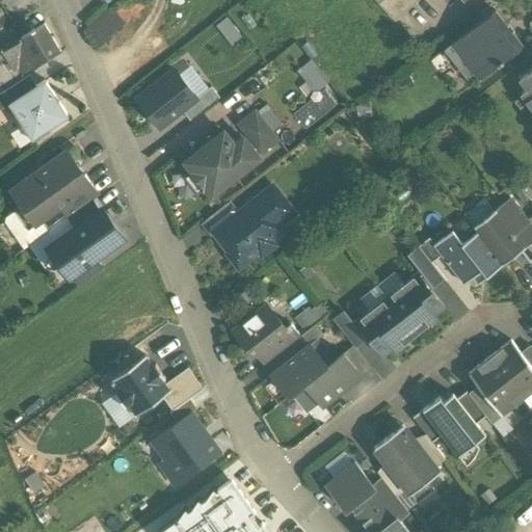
[(120,0),(112,7),(126,23),(151,0),(120,0)]
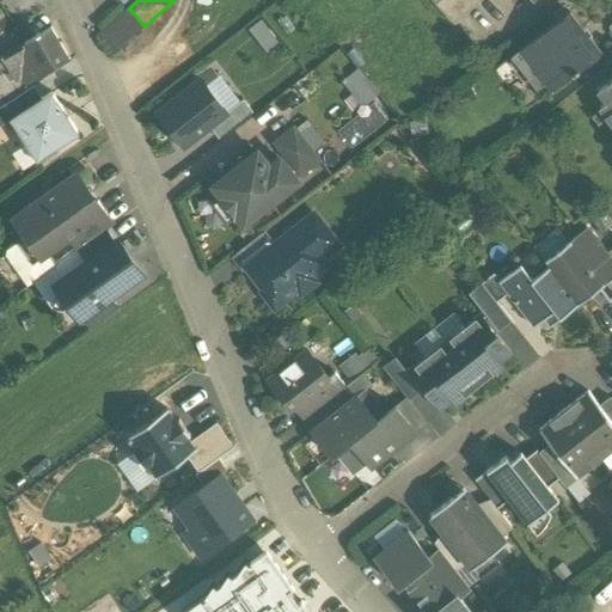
[(438,0),(435,4),(454,23),(481,0),(438,0)]
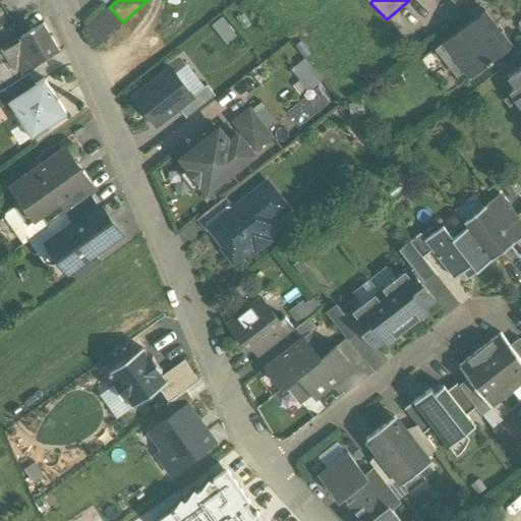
[(110,7),(82,32),(95,46),(96,47),(123,22),(110,7)]
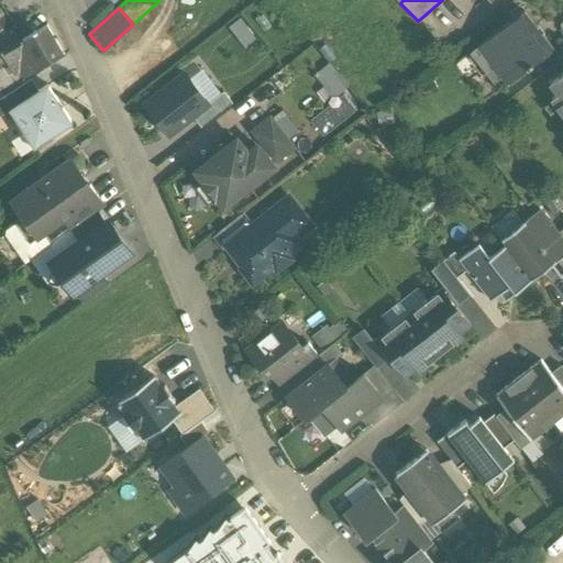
[(523,9),(476,46),(506,84),(553,47),(523,9)]
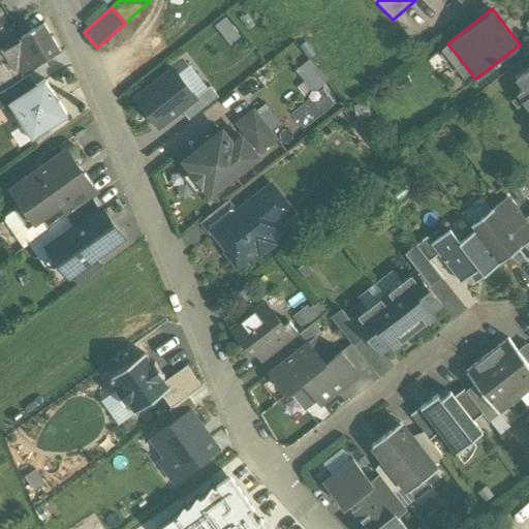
[(43,24),(0,50),(10,66),(30,54),(37,65),(60,51),(43,24)]
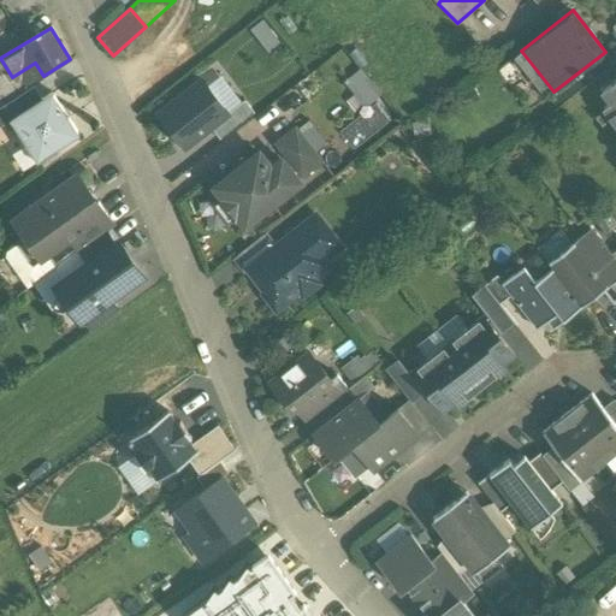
[(12,77),(0,58),(0,69),(5,77),(7,80),(12,77)]
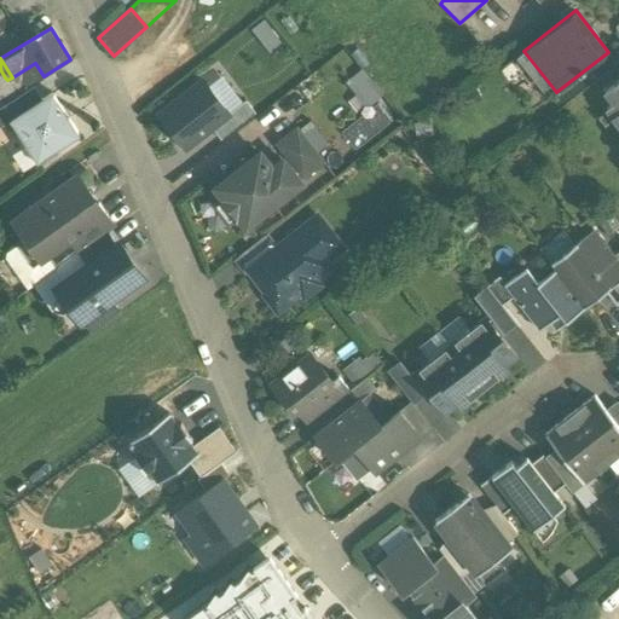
[(12,77),(7,80),(11,87),(17,84),(21,90),(44,76),(35,63),(12,77)]
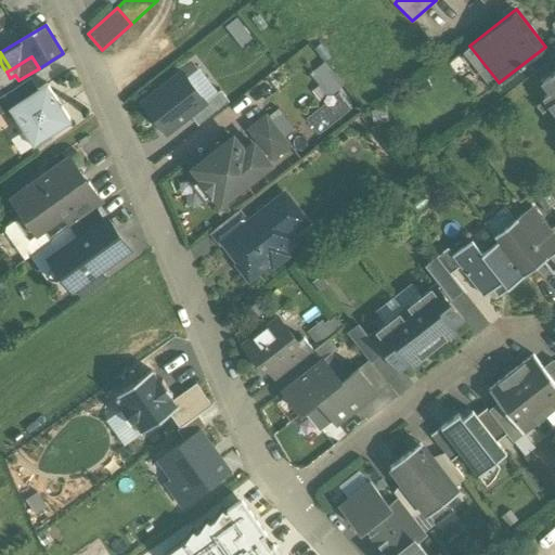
[(327,62),(311,72),(326,97),(344,87),(327,62)]
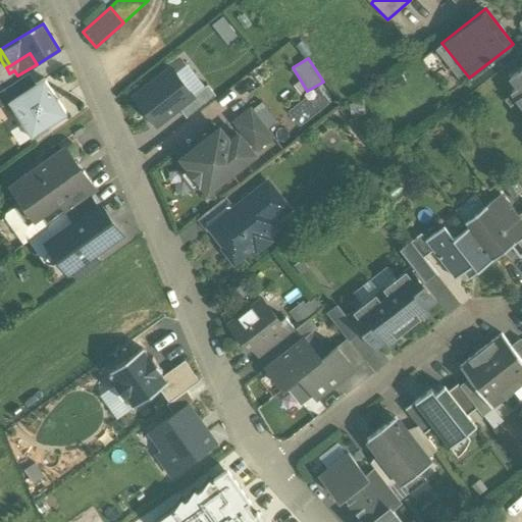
[(4,65),(0,67),(0,79),(9,73),(6,67),(4,65)]
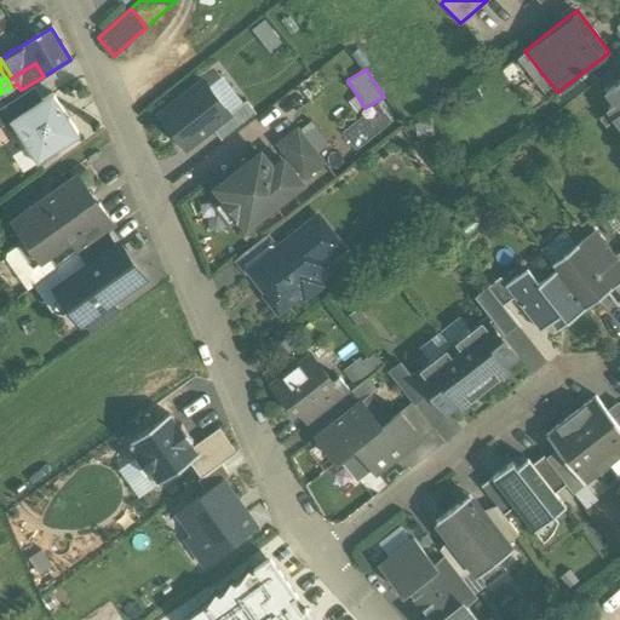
[(619,80),(607,92),(615,103),(608,109),(619,124),(619,80)]
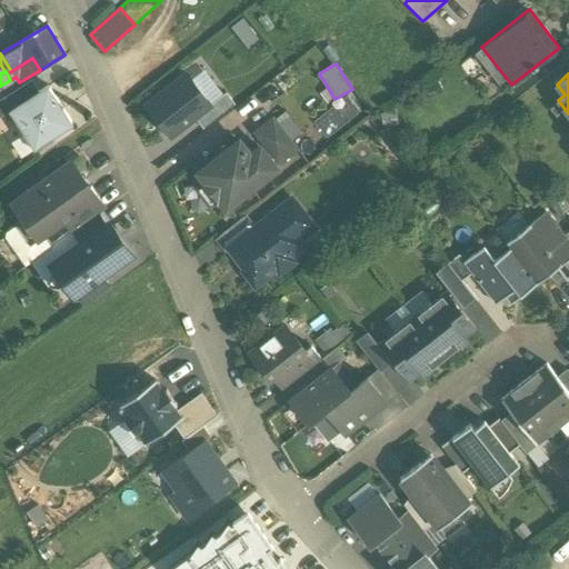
[(211,103),(188,75),(147,107),(171,137),(195,117),(211,103)]
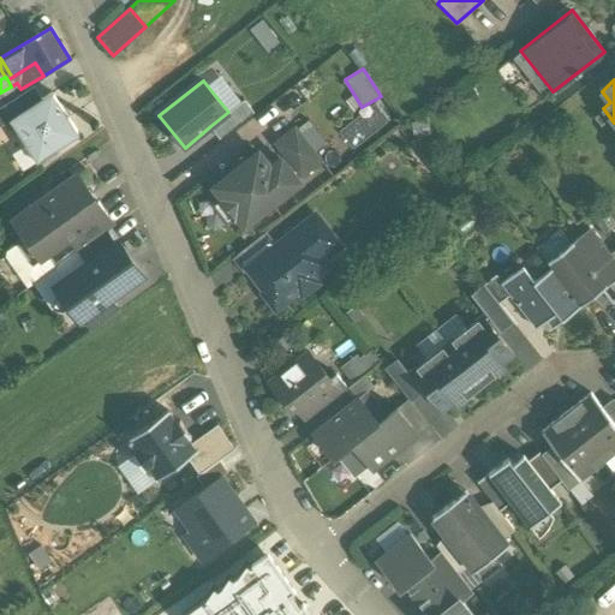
[(33,87),(0,107),(0,115),(5,123),(9,120),(41,99),(33,87)]
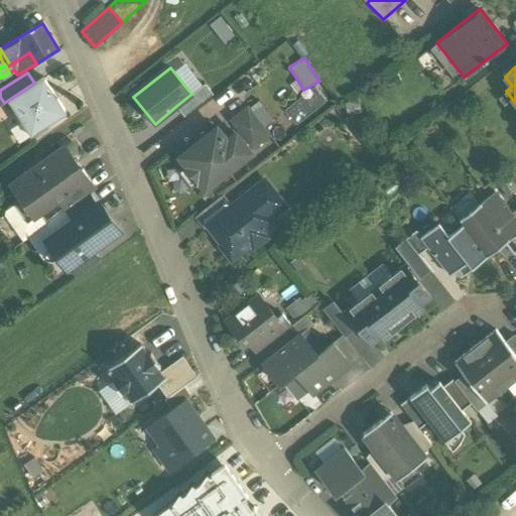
[(34,83),(7,101),(16,114),(19,113),(24,120),(21,122),(30,135),(67,111),(57,98),(55,100),(50,92),(52,91),(43,77),(34,83)]
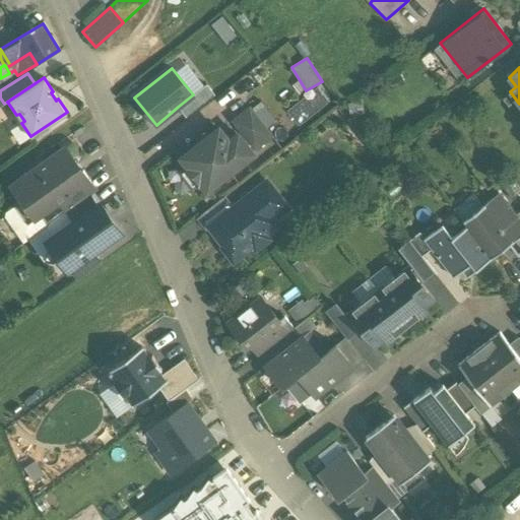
[(193,94),(178,107),(187,118),(215,95),(206,84),(193,94)]
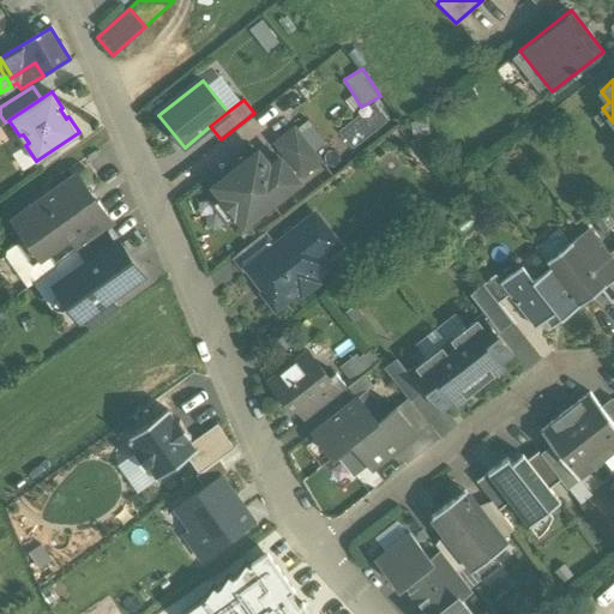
[(321,161),(295,127),(275,143),(302,176),(321,161)]
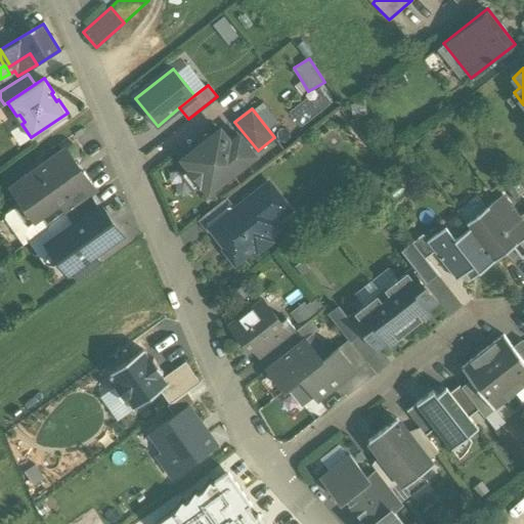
[(241,136),(231,143),(221,130),(183,159),(190,168),(191,173),(193,177),(198,180),(202,182),(209,191),(255,155),(241,136)]
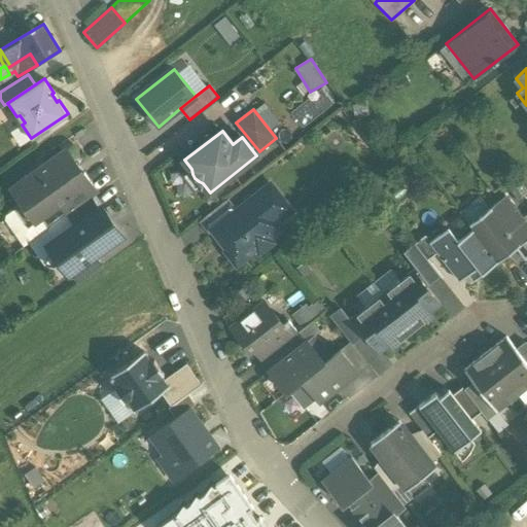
[(63,151),(12,187),(24,203),(37,221),(62,203),(73,196),(66,185),(80,176),(63,151)]
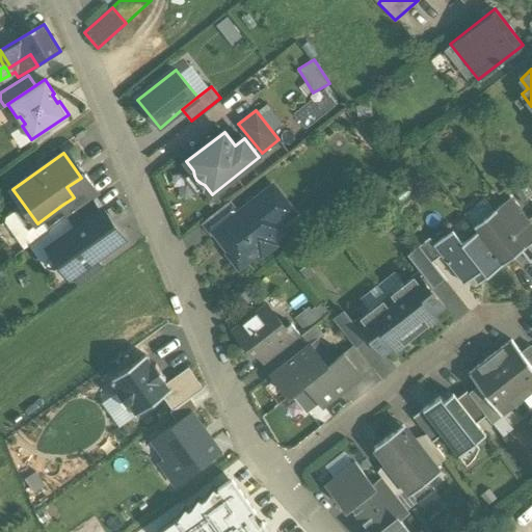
[(81,178),(67,187),(74,197),(62,205),(70,216),(94,200),(100,194),(86,175),(81,178)]
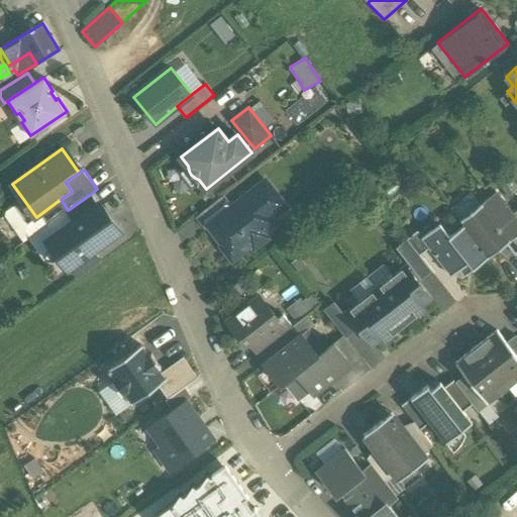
[(232,206),(208,225),(209,226),(224,245),(222,246),(232,260),(252,244),(254,247),(268,237),(266,234),(274,227),(273,219),(268,213),(262,211),(279,197),(266,180),(232,206)]
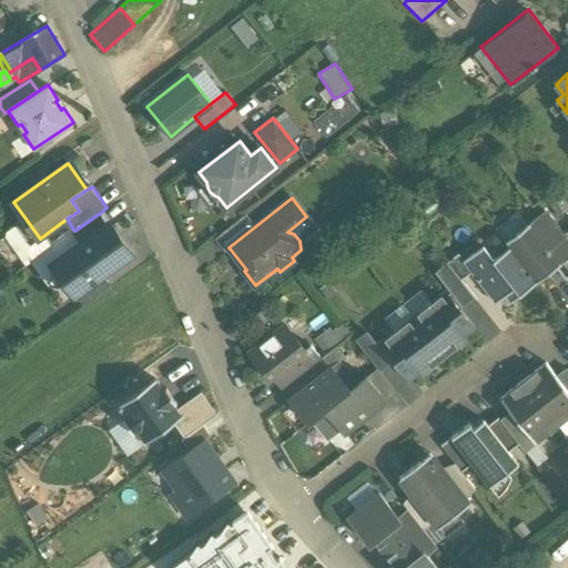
[(567,240),(564,234),(546,211),(529,223),(541,239),(541,237),(550,244),(548,247),(560,264),(567,257),(567,240)]
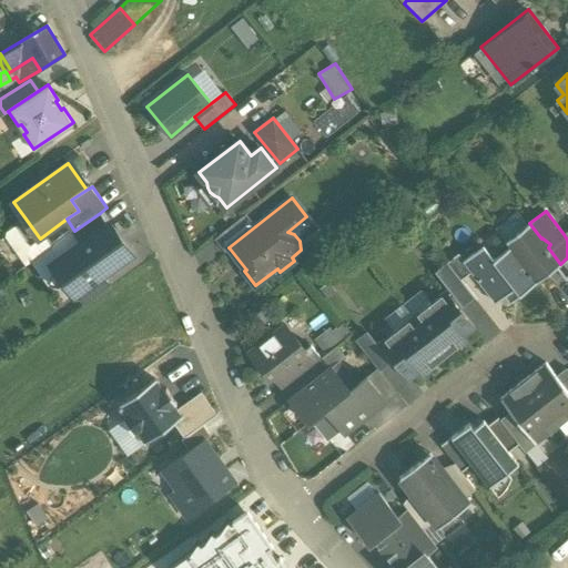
[(74,231),(72,232),(80,243),(108,224),(100,213),(74,231)]
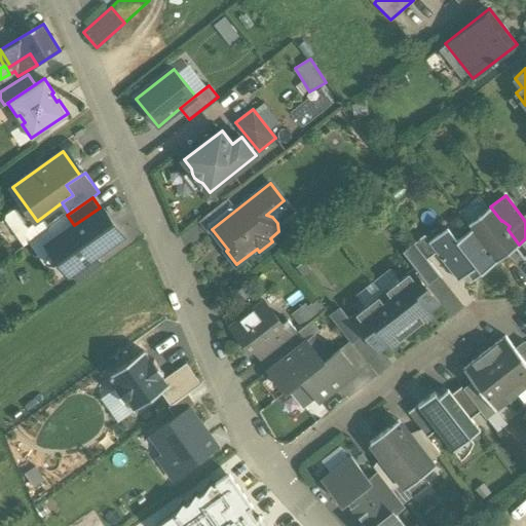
[(227,199),(200,221),(210,232),(213,230),(212,229),(236,210),(227,199)]
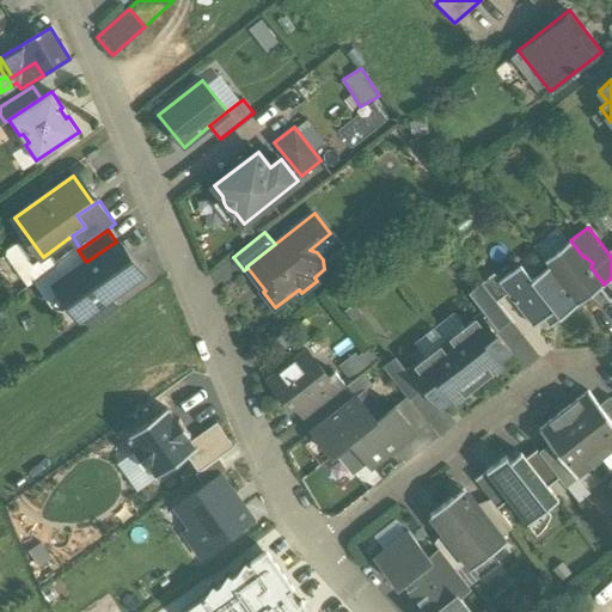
[(43,257),(28,236),(18,242),(34,263),(43,257)]
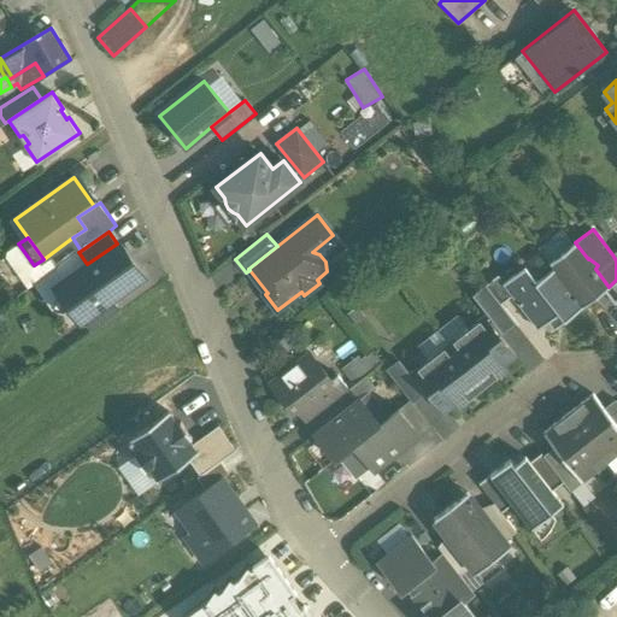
[(87,264),(57,286),(81,319),(82,319),(112,298),(142,276),(118,242),(87,264)]
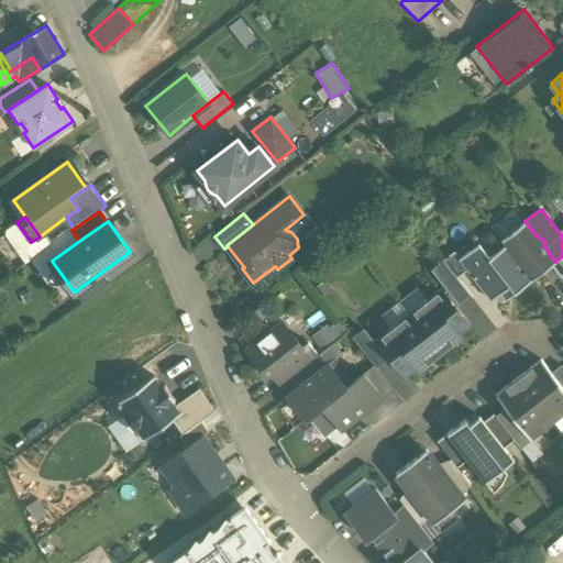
[(537,236),(525,221),(503,240),(506,244),(533,279),(555,262),(543,245),(545,242),(537,235),(537,236)]
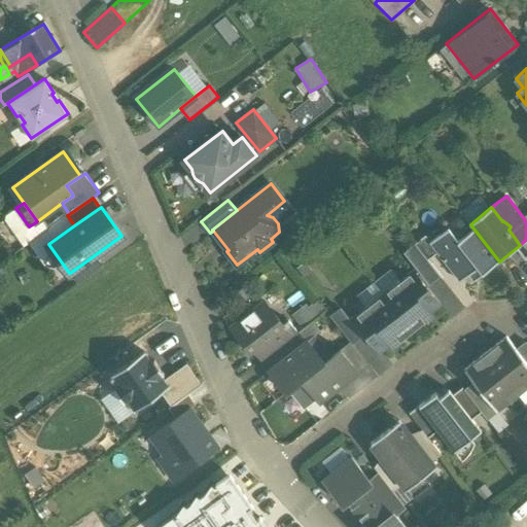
[(499,261),(473,229),(459,241),(449,227),(431,241),(429,242),(437,252),(460,281),(469,274),(475,280),(499,261)]
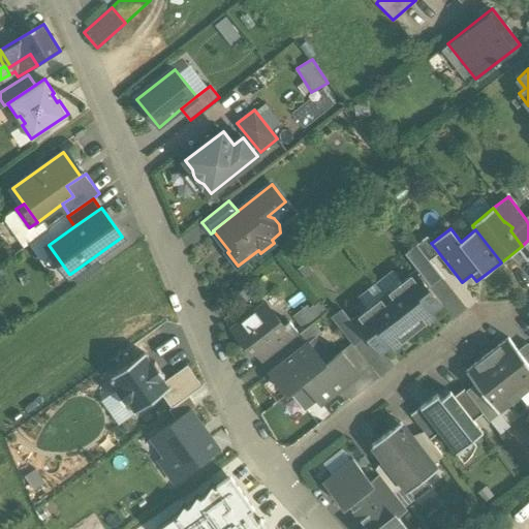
[(433,242),(428,236),(416,244),(427,257),(430,260),(439,253),(431,243),(433,242)]
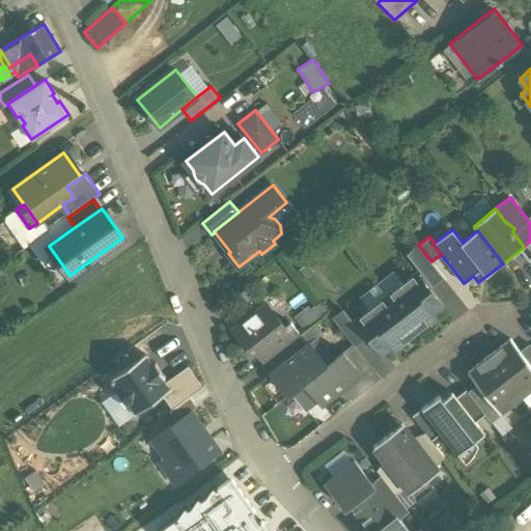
[(428,258),(418,245),(409,253),(419,267),(428,258)]
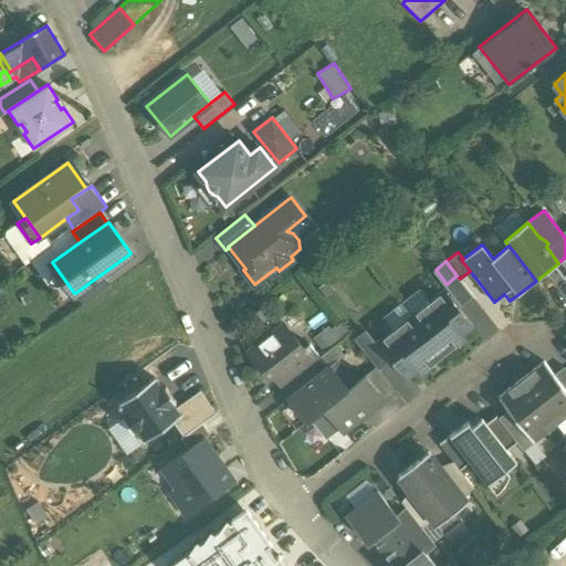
[(103,273),(75,293),(83,304),(111,284),(103,273)]
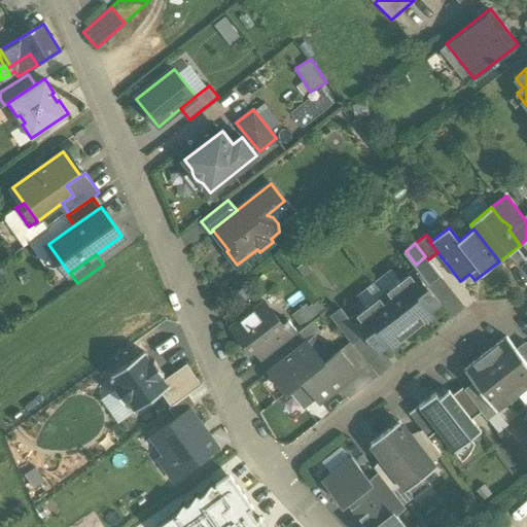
[(428,259),(425,256),(416,265),(430,283),(441,276),(428,259)]
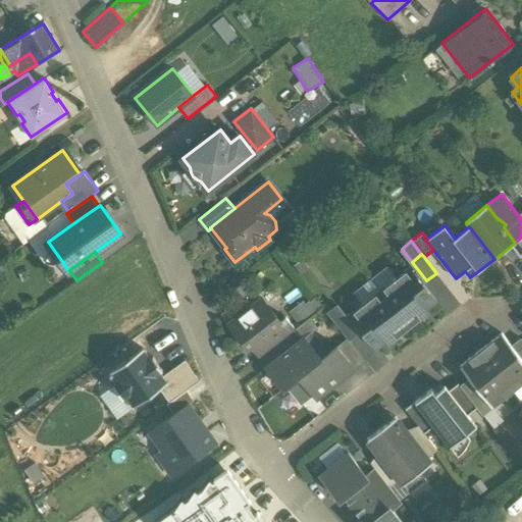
[(387,268),(372,279),(380,292),(396,279),(387,268)]
